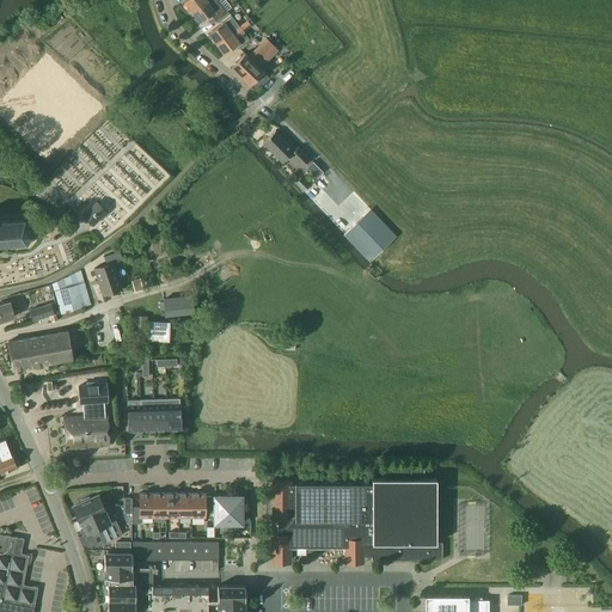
[(207,0),(185,0),(184,1),(191,12),(207,0)]
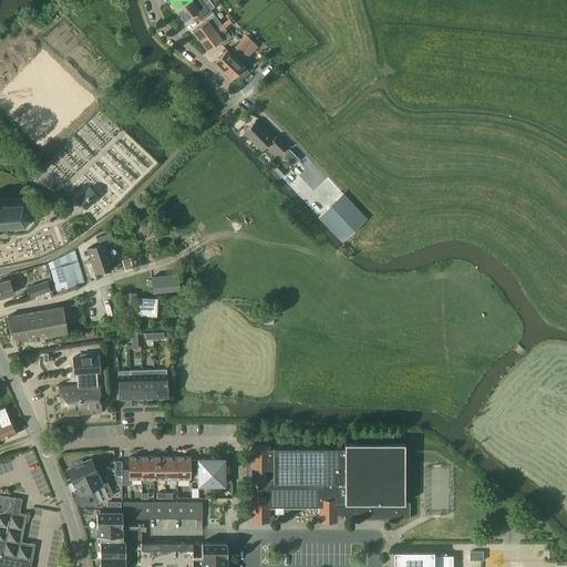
[(192,0),(177,11),(185,21),(192,16),(195,21),(208,11),(199,0),(192,0)]
